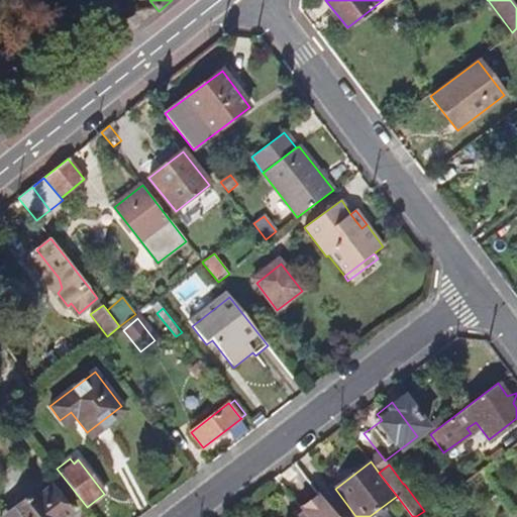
[(34,493),(13,510),(18,516),(67,516),(73,513),(47,481),(33,492),(34,493)]
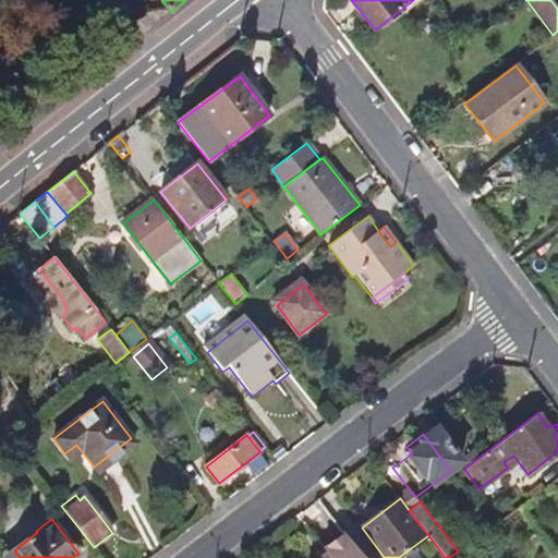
[(557,557),(557,531),(543,543),(555,557),(557,557)]
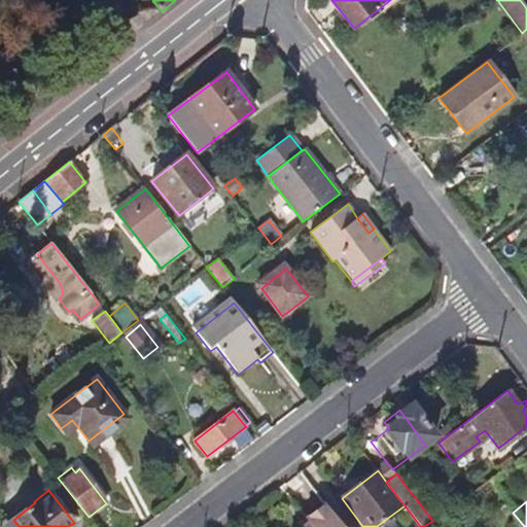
[(341,526),(325,504),(306,520),(309,524),(304,526),(341,526)]
